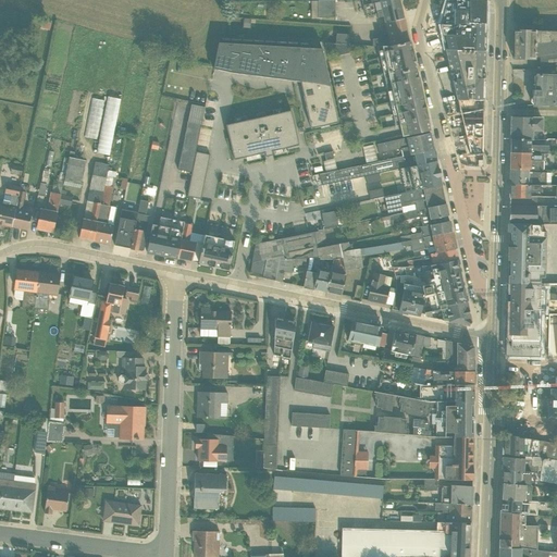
[(326,0),(302,0),(304,15),(327,15),(326,0)]
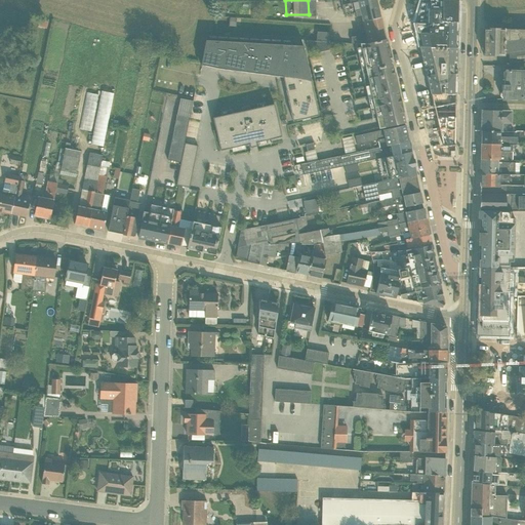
[(360,15),(362,22),(379,17),(375,0),(363,0),(341,5),(344,16),(355,13),(356,16),(360,15)]
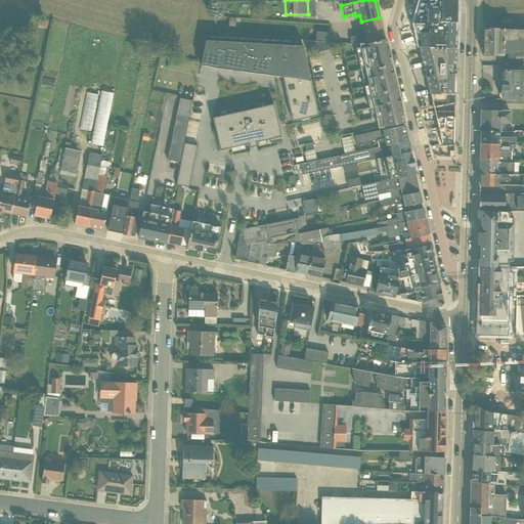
[(419,47),(455,48),(456,0),(444,0),(420,0),(413,25),(419,47)]
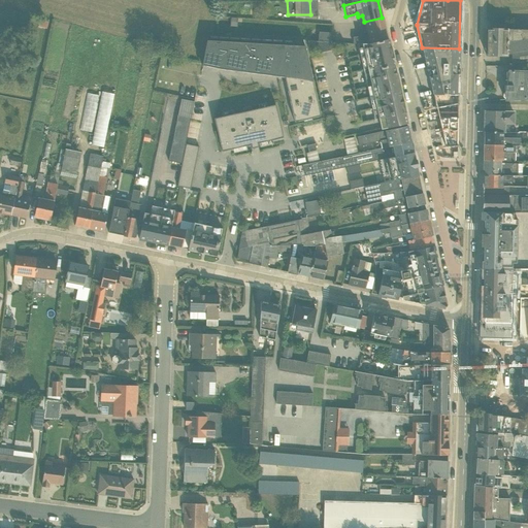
[(367,44),(387,39),(382,18),(364,22),(367,35),(353,37),(353,43),(357,43),(367,44)]
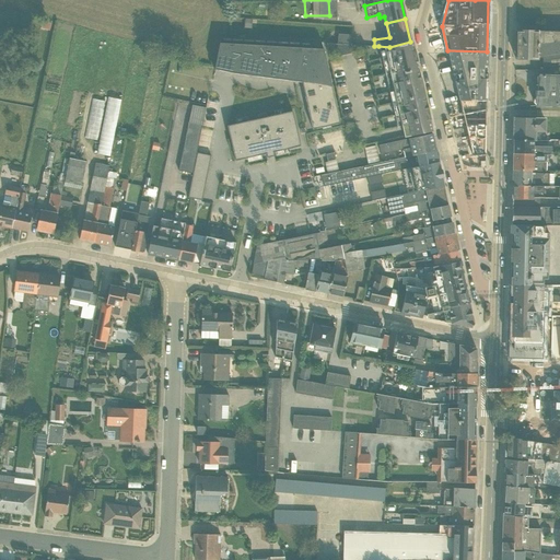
[(536,60),(541,59),(544,70),(559,67),(559,32),(515,31),(515,59),(536,60)]
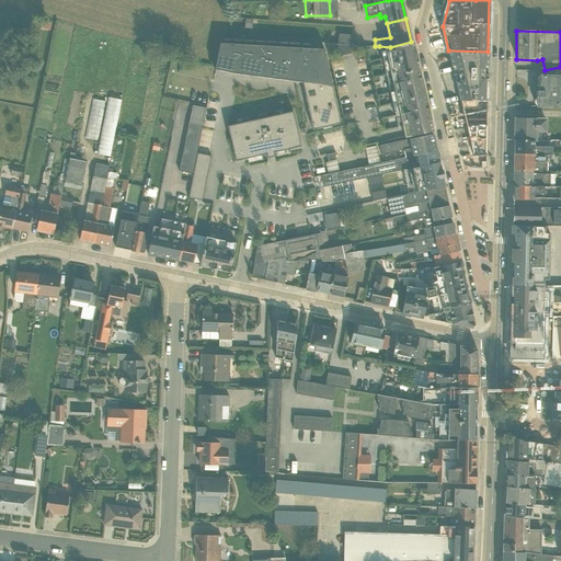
[(312,126),(339,121),(321,43),(219,36),(214,69),(304,82),(312,126)]
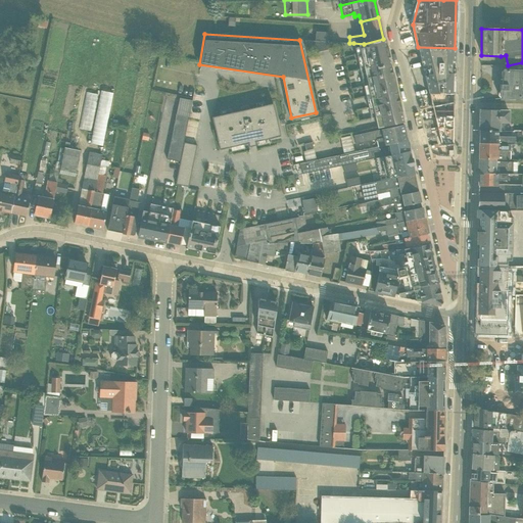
[(373,69),(389,66),(383,39),(364,44),(353,43),(360,69),(364,68),(373,69)]
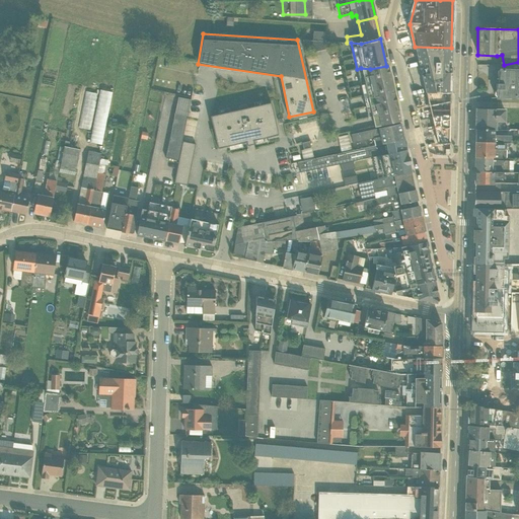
[(425,93),(450,93),(451,48),(415,47),(425,93)]
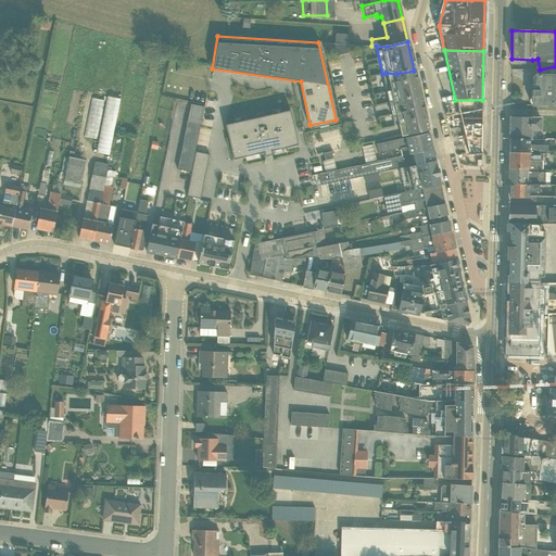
[(400,136),(428,130),(420,100),(414,71),(396,74),(387,73),(382,74),(389,106),(393,127),(397,126),(400,136)]
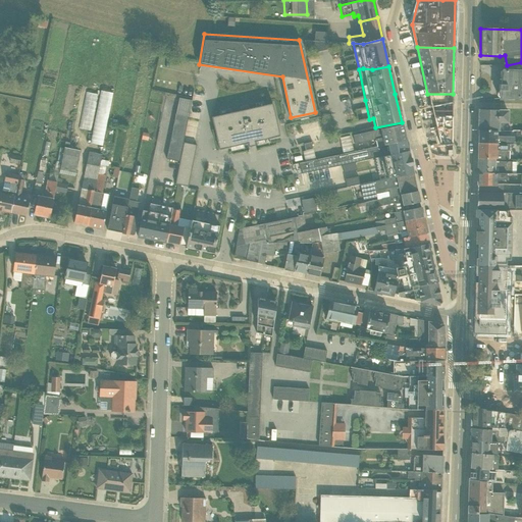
[(496,98),(521,97),(521,67),(499,68),(499,80),(496,81),(496,98)]
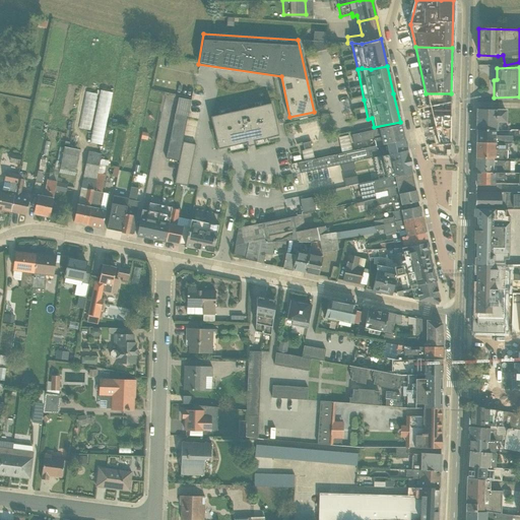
[(98,143),(104,90),(91,89),(85,141),(98,143)]
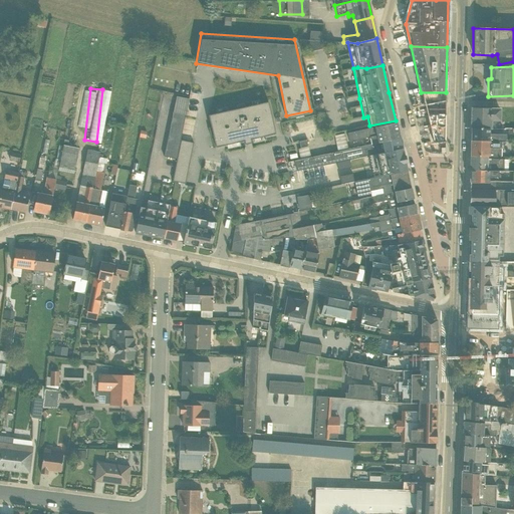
[(433,143),(445,143),(446,92),(421,92),(433,143)]
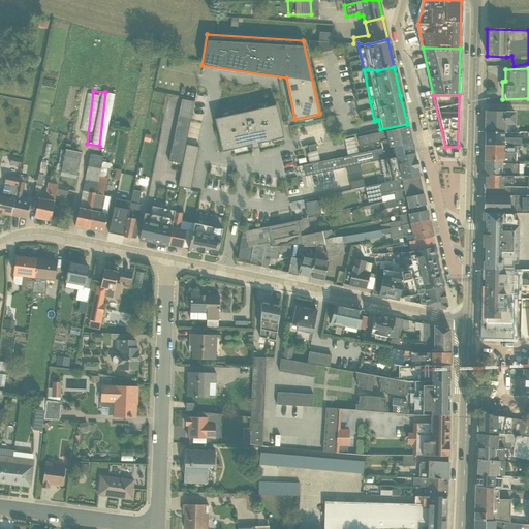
[(195,100),(182,97),(169,159),(183,162),(179,184),(192,186),(200,145),(197,145),(187,143),(191,122),(191,119),(195,100)]
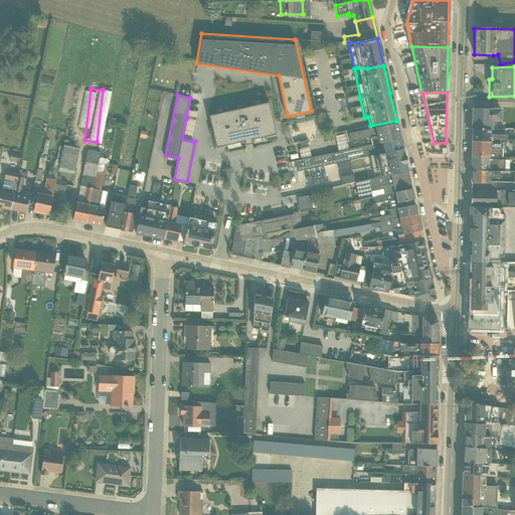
[(268,103),(208,117),(215,148),(275,134),(268,103)]
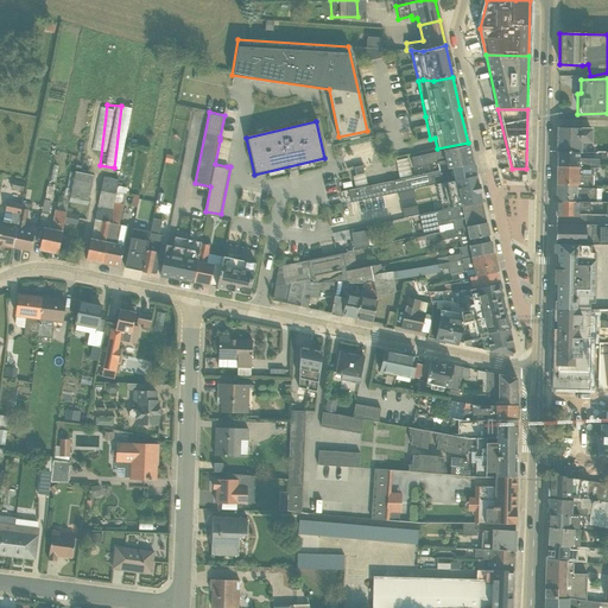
[(557,128),(557,152),(578,153),(581,153),(581,144),(591,144),(591,130),(557,128)]
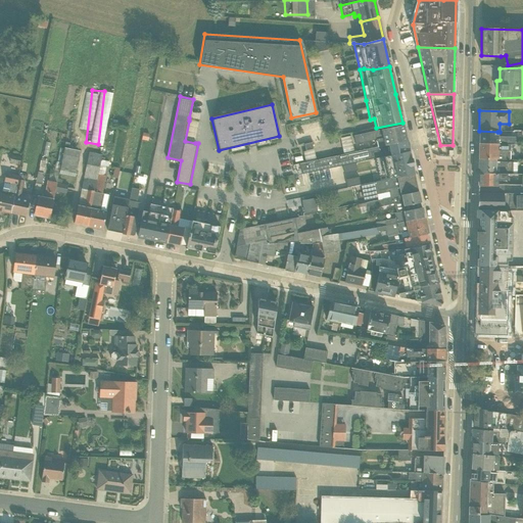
[(376,140),(378,147),(407,141),(402,125),(353,136),(354,144),(376,140)]
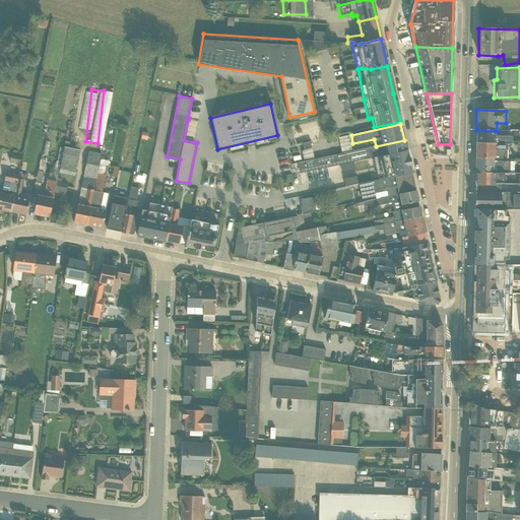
[(476,143),(506,143),(511,143),(511,136),(495,136),(495,131),(476,130),(476,143)]
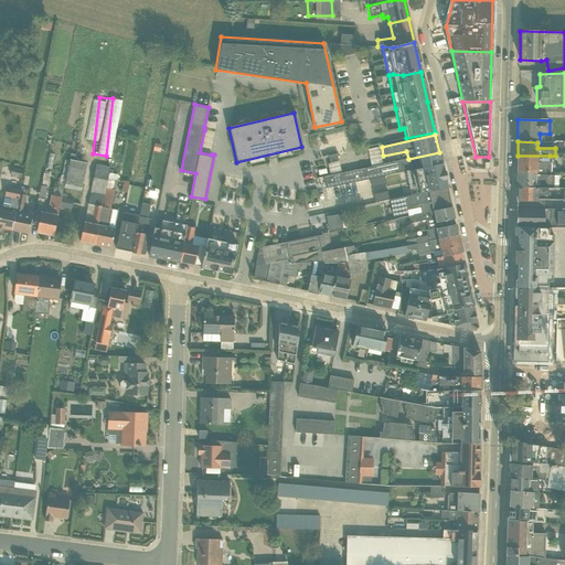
[(368,149),(372,167),(383,164),(380,146),(368,149)]
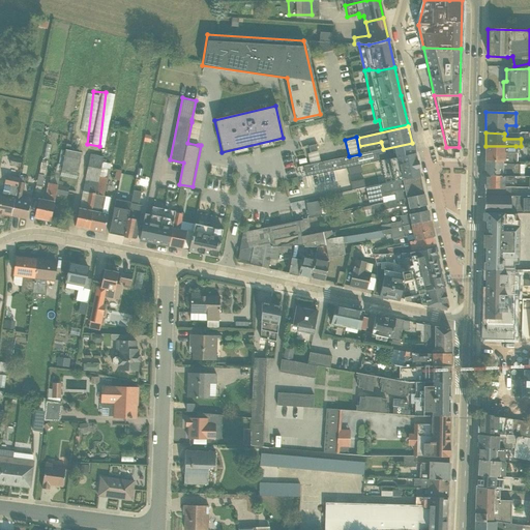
[(380,160),(414,153),(412,143),(383,149),(359,154),(349,156),(321,163),(310,166),(303,167),(305,176),(348,168),(349,174),(362,171),(361,165),(380,160)]
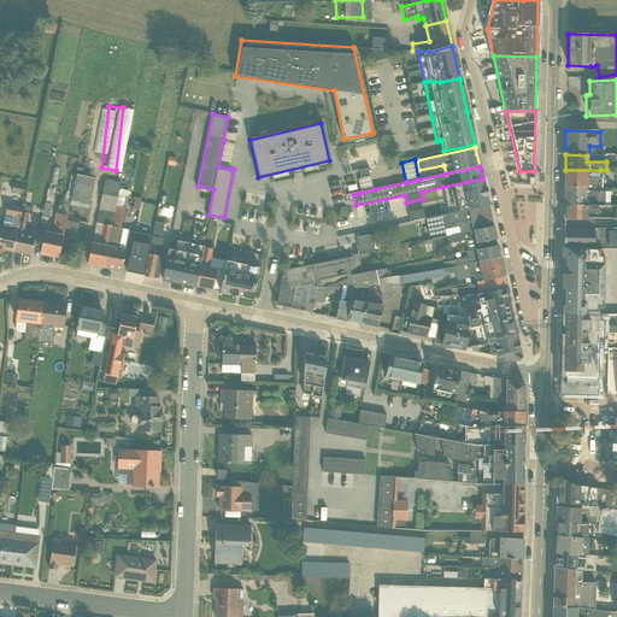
[(369,166),(359,168),(362,176),(357,177),(360,193),(374,189),(369,166)]
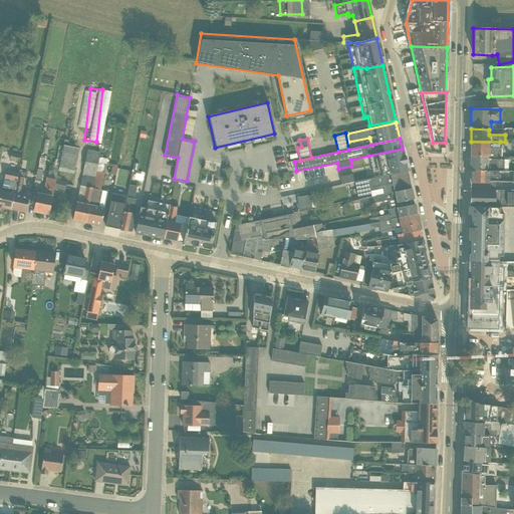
[(470,157),(487,157),(500,157),(500,142),(471,142),(470,157)]
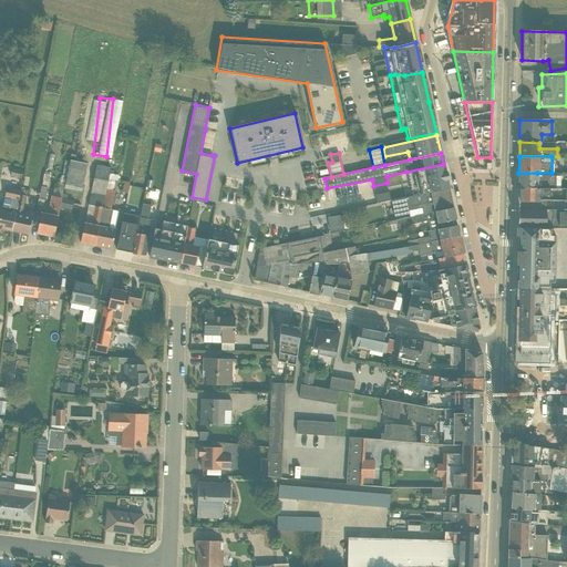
[(70,160),(63,188),(82,192),(88,164),(70,160)]
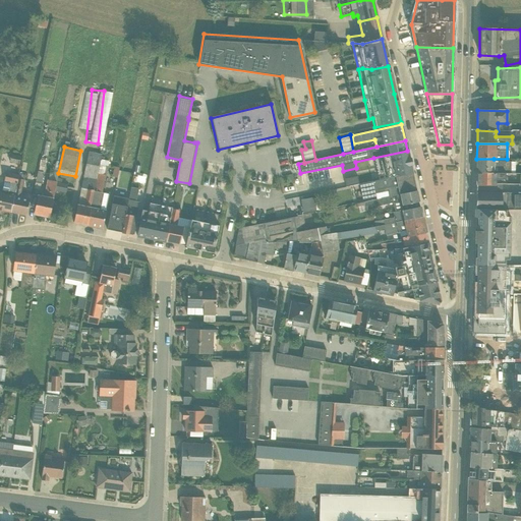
[(373,158),(375,167),(409,160),(407,151),(373,158)]
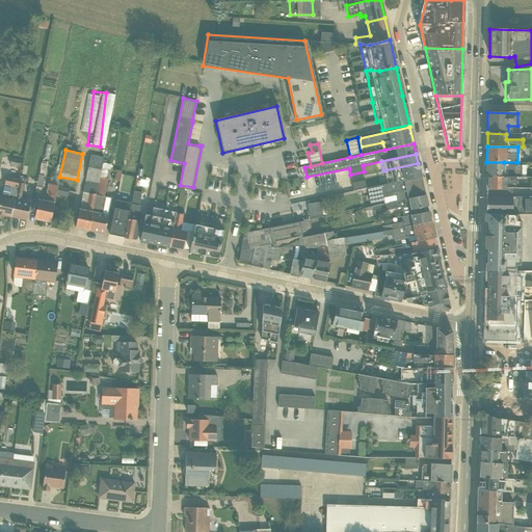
[(88,230),(103,160),(104,158),(90,155),(76,228),(88,230)]
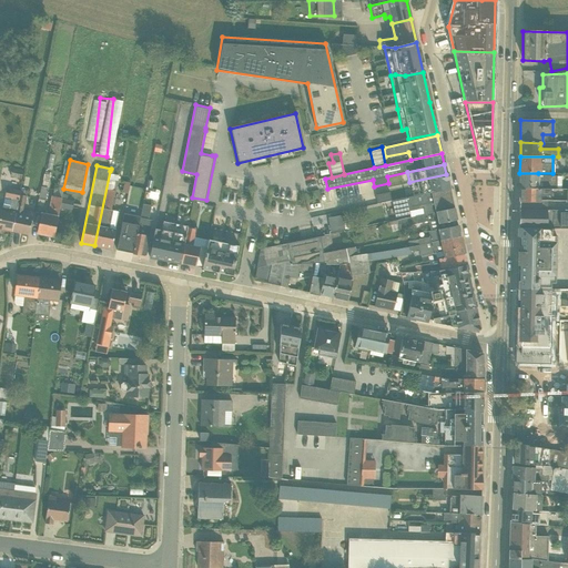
[(94,245),(111,250),(119,212),(112,211),(119,175),(115,174),(115,172),(110,171),(94,245)]
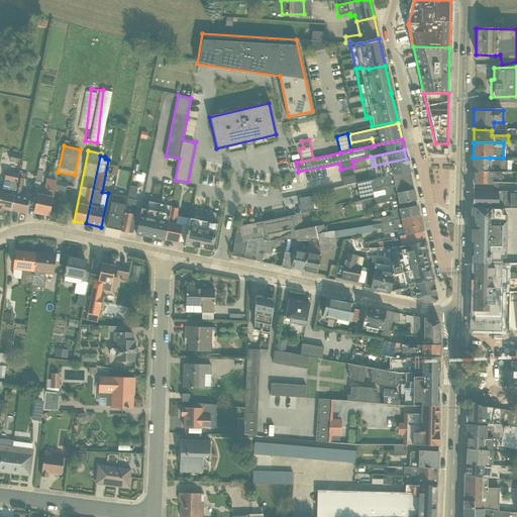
[(473,158),(473,172),(501,172),(510,172),(511,161),(490,160),(490,158),(473,158)]
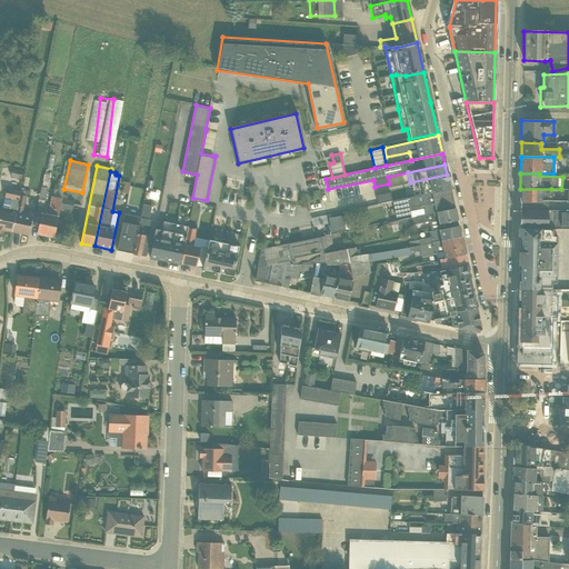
[(437,189),(449,187),(447,175),(410,182),(413,197),(438,191),(437,189)]
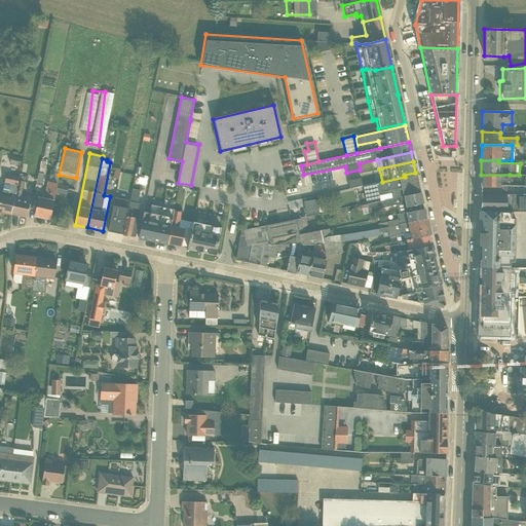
[(116,172),(114,186),(127,187),(129,173),(116,172)]
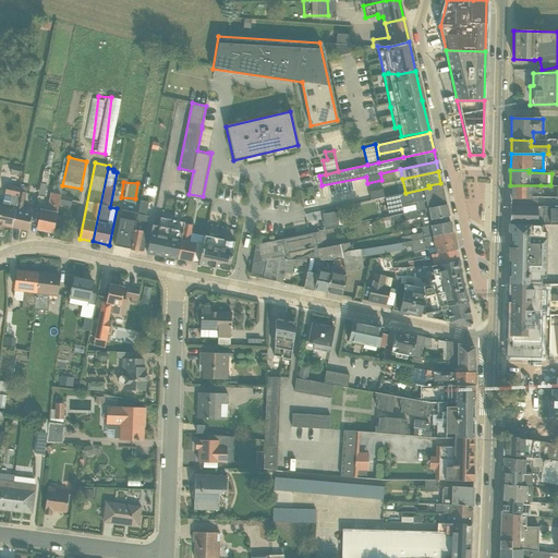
[(261,193),(281,198),(283,189),(263,184),(261,193)]
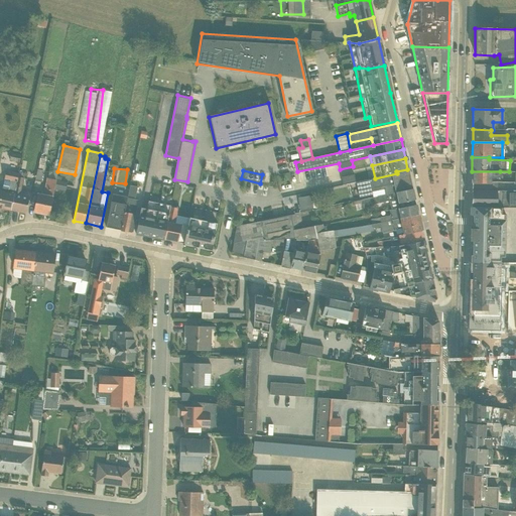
[(0,208),(11,211),(18,173),(6,171),(2,190),(0,189),(0,208)]
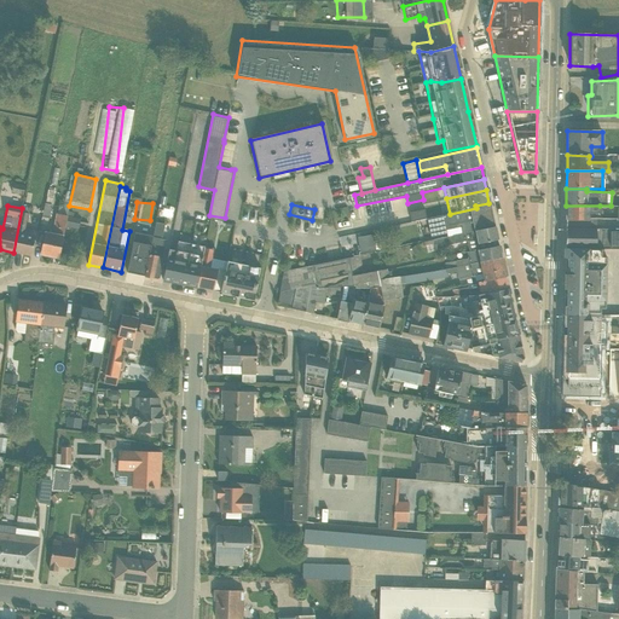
[(460,227),(462,233),(493,226),(490,206),(476,208),(450,214),(427,219),(431,237),(446,233),(445,231),(460,227)]
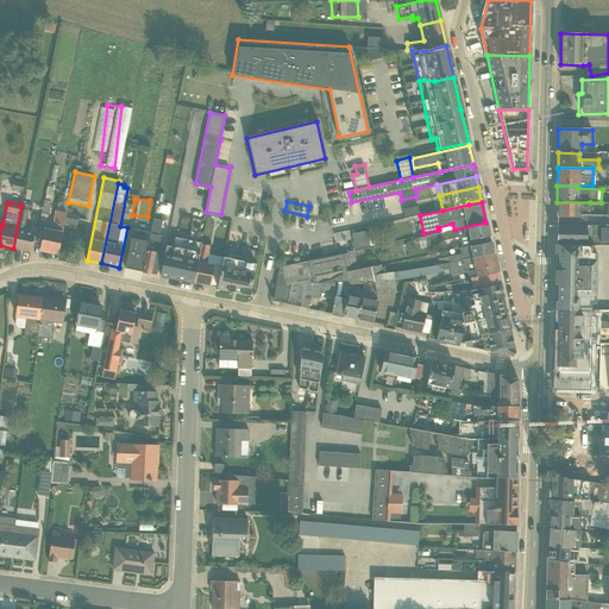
[(556,215),(585,215),(591,215),(591,208),(590,207),(590,202),(557,202),(556,215)]
